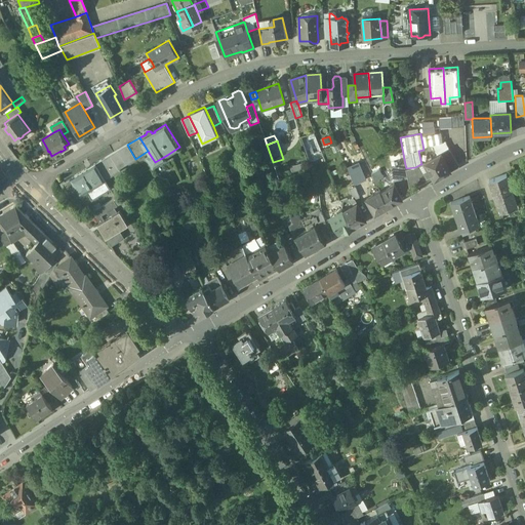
[(440,143),(432,144),(438,155),(448,149),(445,142),(440,143)]
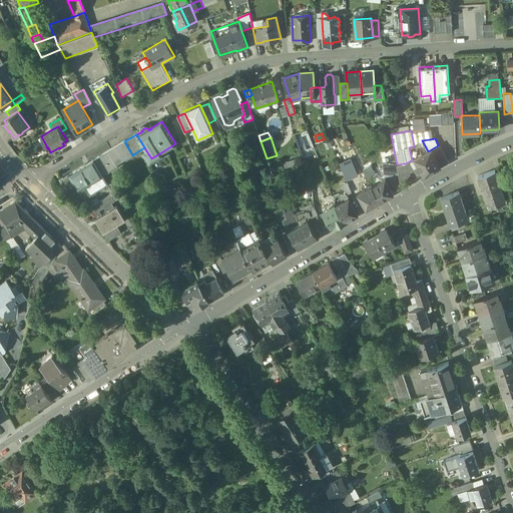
[(124,141),(108,151),(116,164),(132,155),(124,141)]
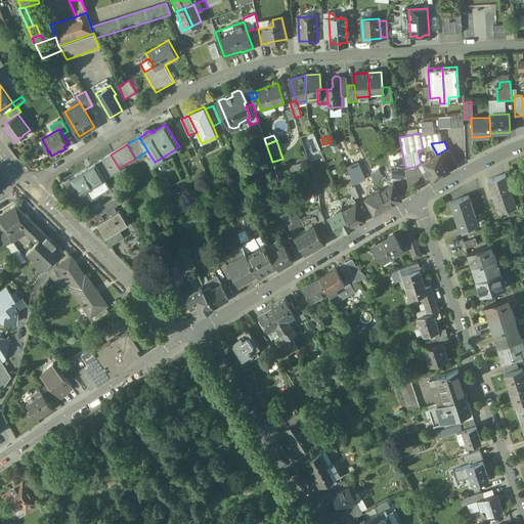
[(457,166),(447,148),(440,153),(450,170),(457,166)]
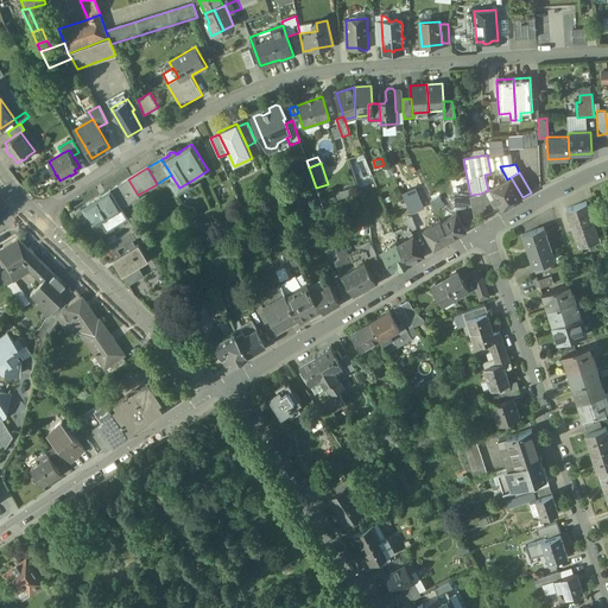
[(172,177),(169,179),(177,194),(195,182),(194,179),(179,188),(172,177)]
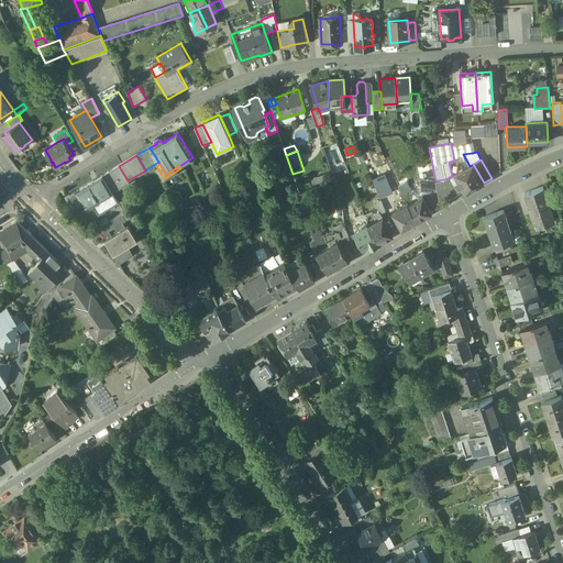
[(452,176),(451,176),(459,188),(461,186),(465,194),(484,183),(473,164),(470,166),(452,176)]
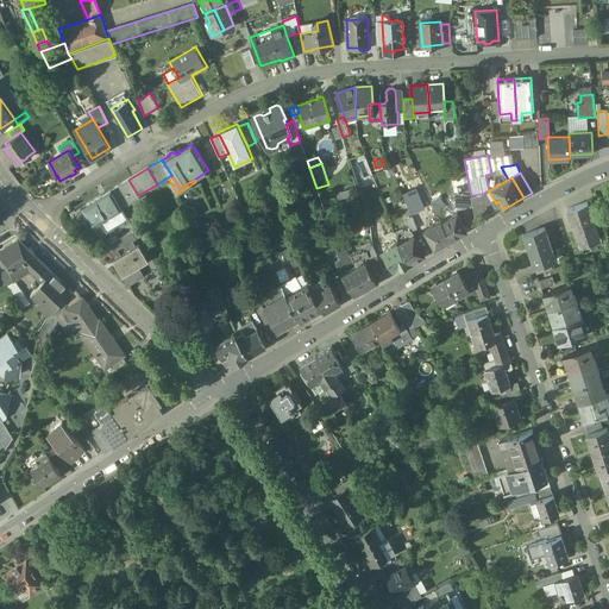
[(129,180),(82,207),(93,226),(106,218),(112,228),(127,219),(121,208),(139,198),(138,195),(129,180)]
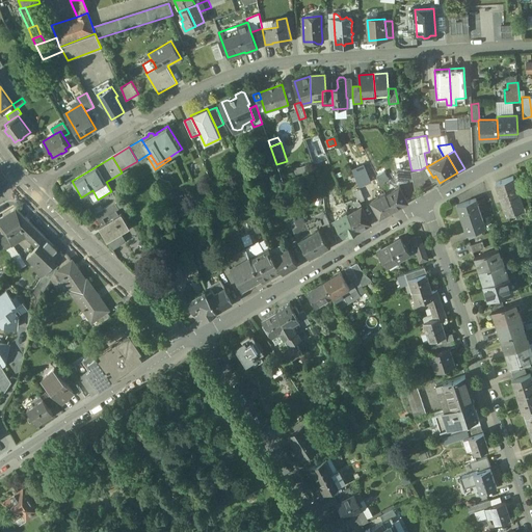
[(402,157),(394,159),(396,169),(404,167),(402,157)]
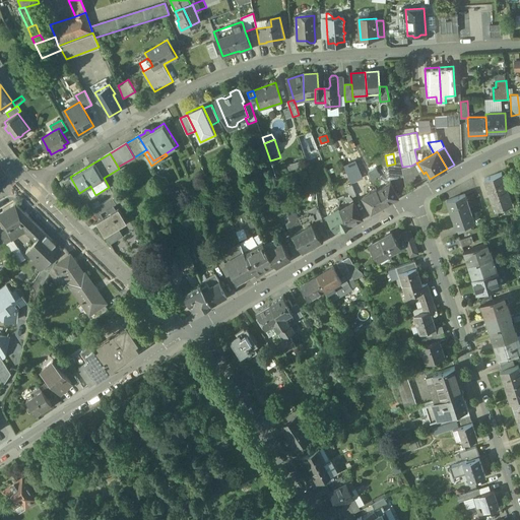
[(280,157),(270,160),(276,178),(286,175),(280,157)]
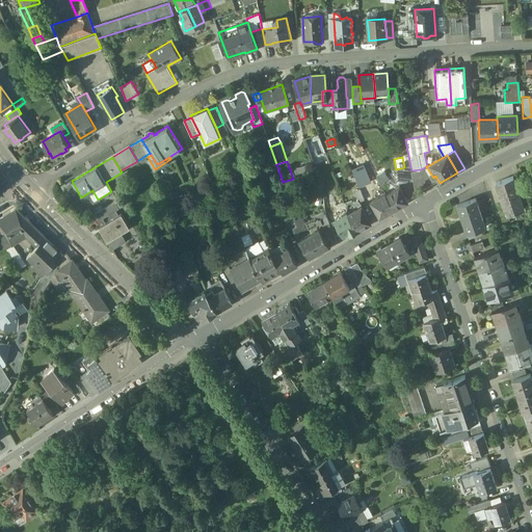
[(404,167),(396,169),(399,183),(414,180),(411,170),(410,166),(404,167)]
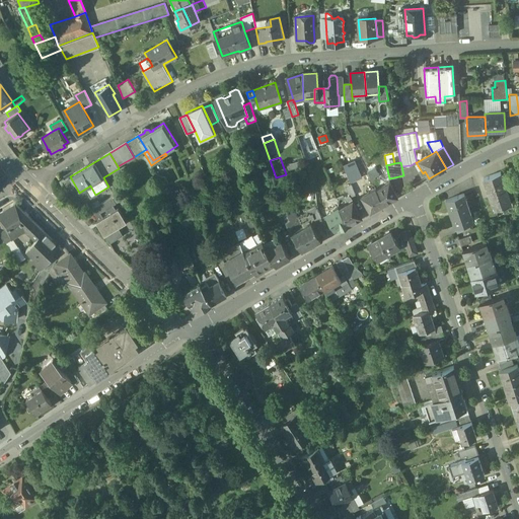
[(411,165),(401,166),(403,175),(404,182),(414,180),(417,182),(424,178),(423,173),(416,162),(411,165)]
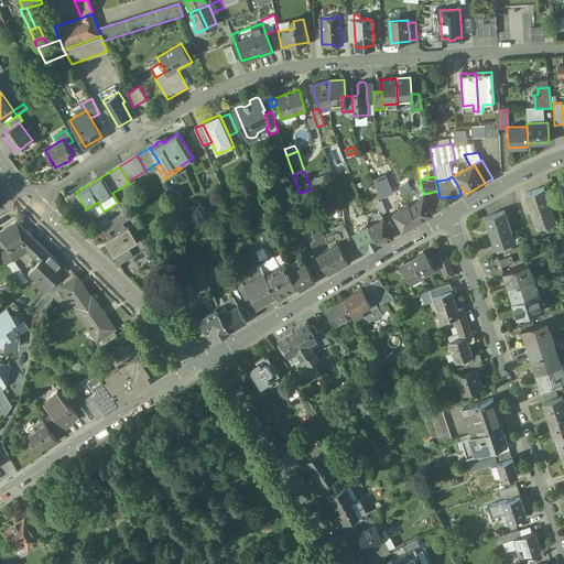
[(407,181),(403,182),(404,183),(399,186),(403,196),(412,192),(407,181)]
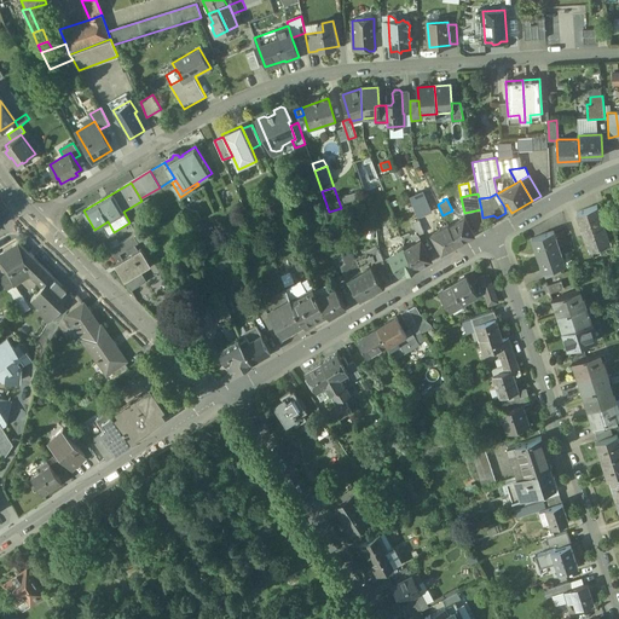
[(493,215),(482,218),(485,227),(512,213),(507,204),(504,207),(505,213),(497,218),(493,215)]
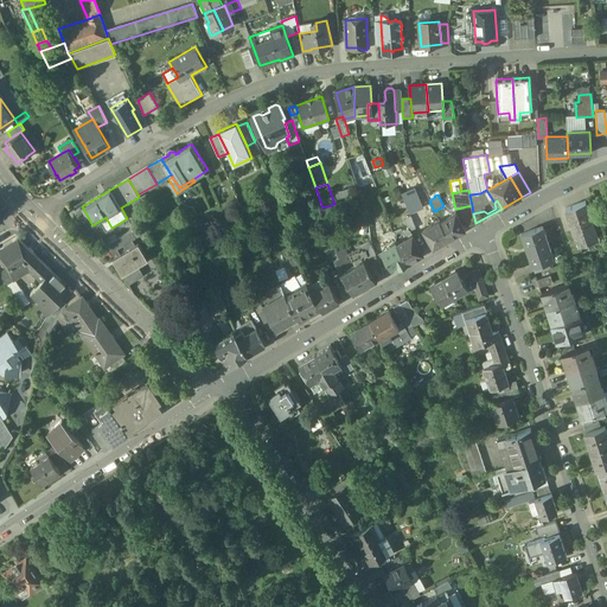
[(598,238),(586,202),(566,208),(579,246),(598,238)]
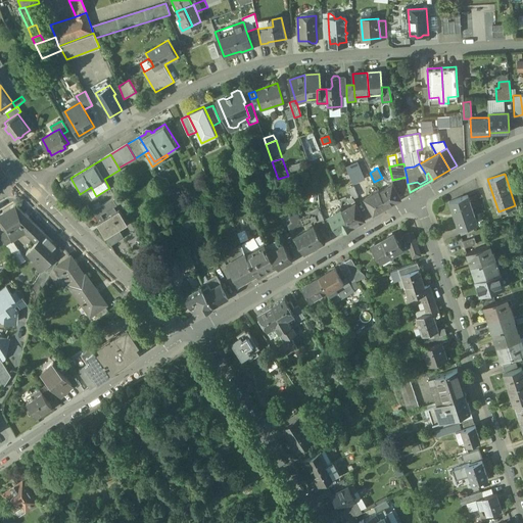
[(392,183),(379,190),(387,205),(400,197),(397,192),(395,188),(392,183)]
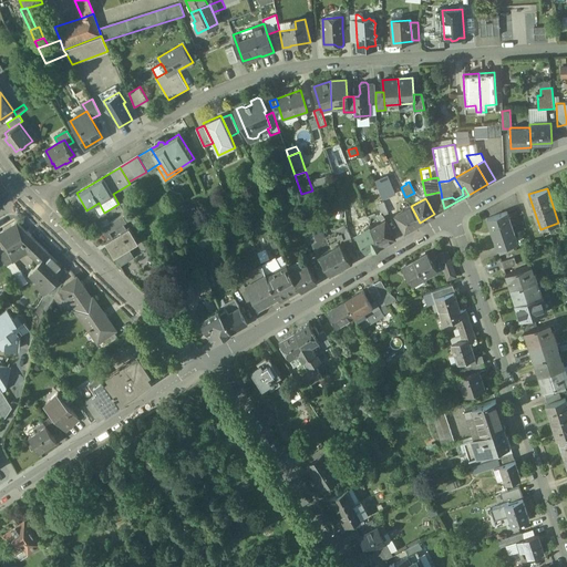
[(389,213),(384,202),(378,205),(381,213),(382,216),(383,215),(389,213)]
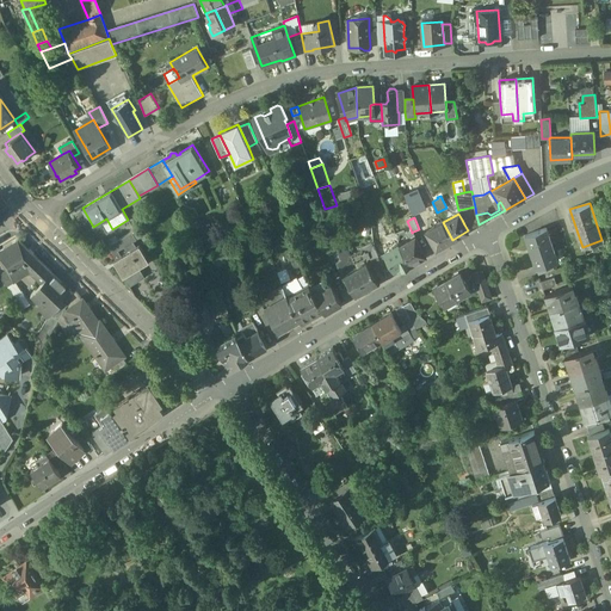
[(443,222),(442,221),(425,230),(436,250),(452,240),(443,222)]
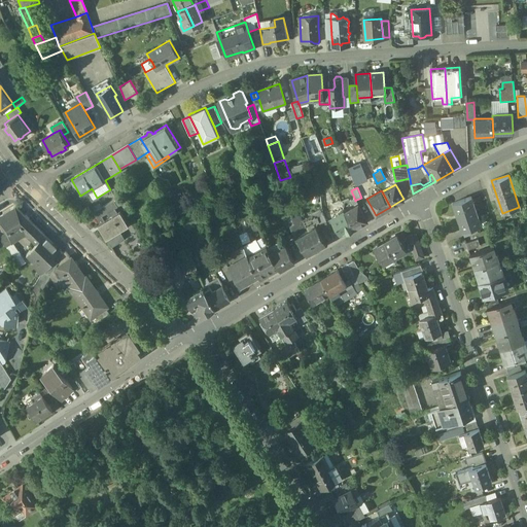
[(471,197),(453,203),(462,231),(476,226),(481,224),(471,197)]
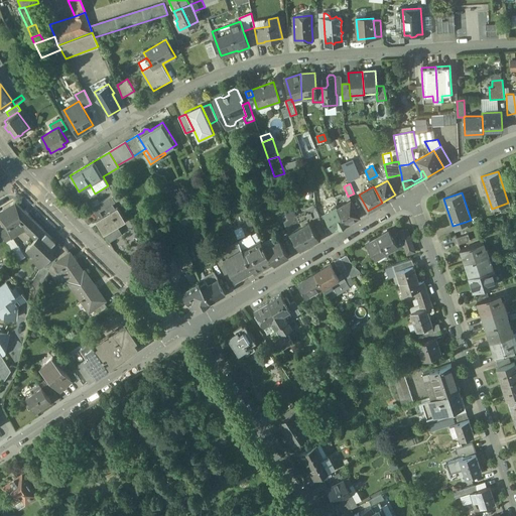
[(112,197),(92,209),(96,215),(100,212),(105,209),(113,204),(115,203),(112,197)]
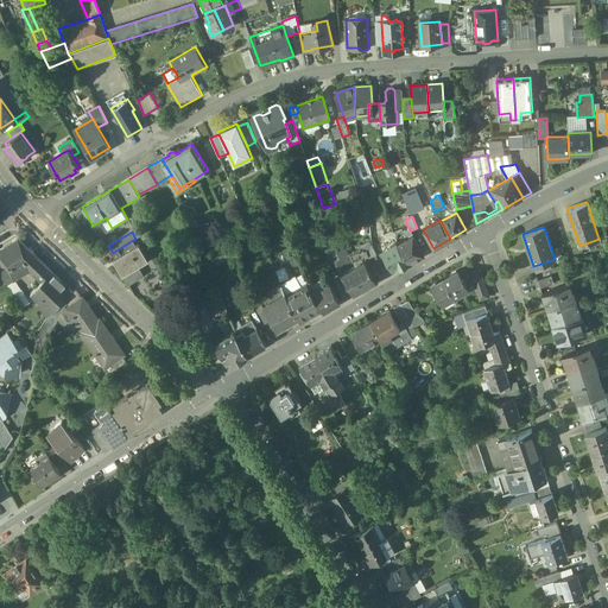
[(407,238),(397,244),(398,244),(409,263),(424,254),(413,234),(407,238)]
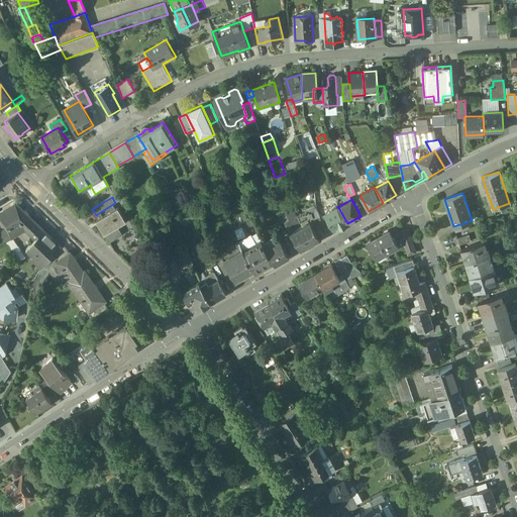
[(43,231),(15,203),(0,212),(0,219),(5,228),(11,237),(12,238),(25,230),(34,240),(43,231)]
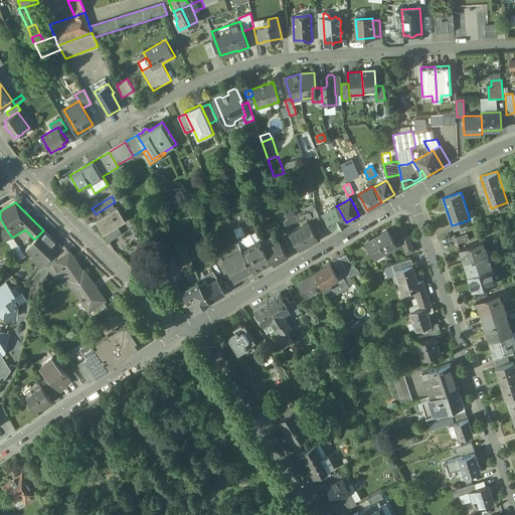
[(108,212),(102,216),(100,211),(96,214),(98,218),(96,219),(109,241),(117,236),(113,228),(126,220),(118,206),(115,208),(113,203),(105,208),(108,212)]
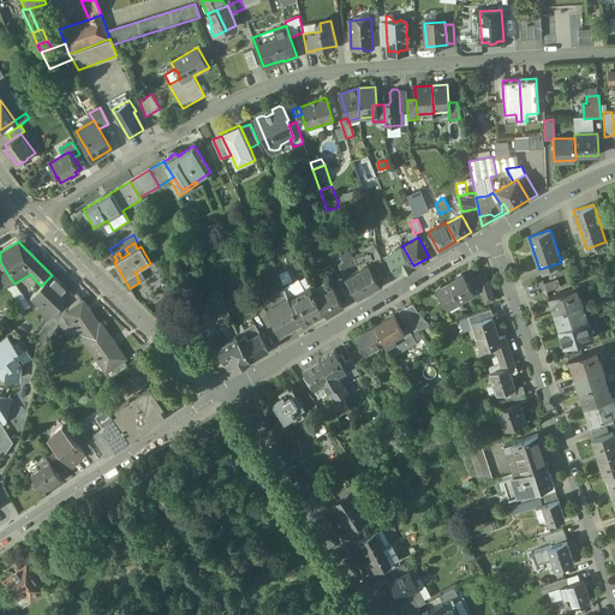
[(333,244),(318,249),(324,266),(336,260),(338,258),(335,249),(333,244)]
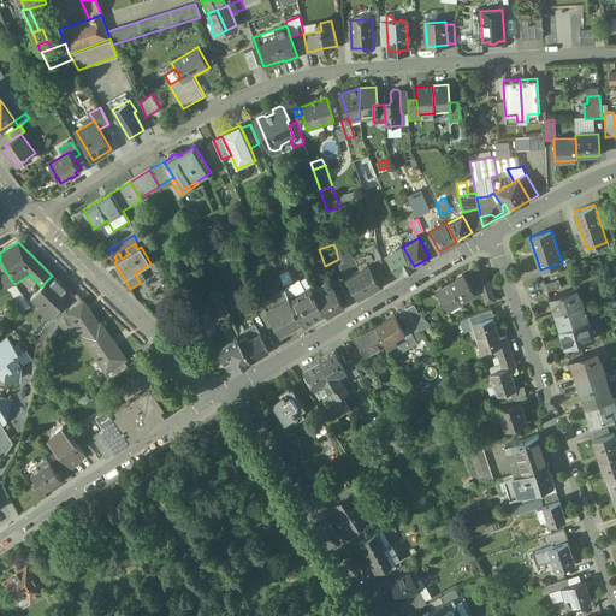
[(414,266),(403,247),(389,255),(395,267),(397,271),(400,270),(403,267),(406,271),(414,266)]
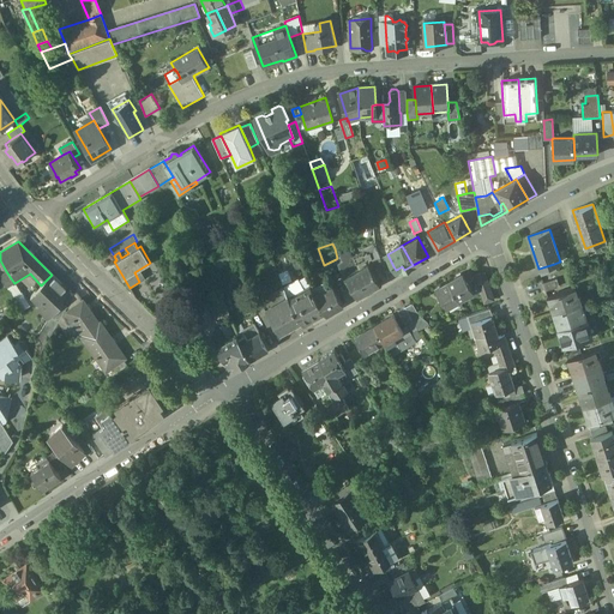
[(349,251),(341,254),(338,247),(335,248),(337,258),(336,259),(338,263),(351,256),(349,251)]
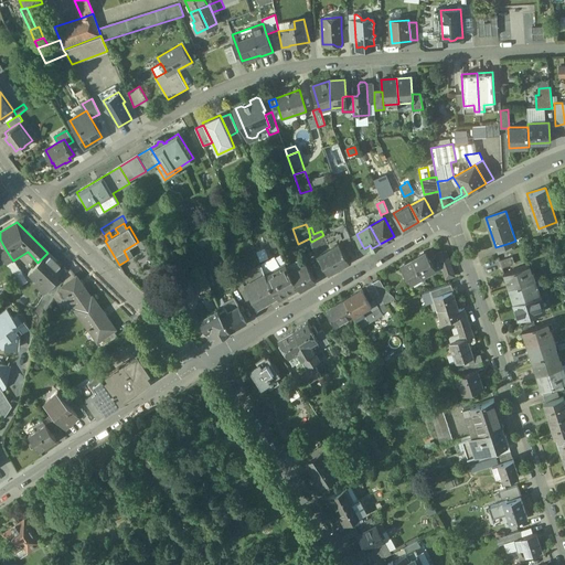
[(362,245),(356,234),(352,237),(356,249),(362,245)]
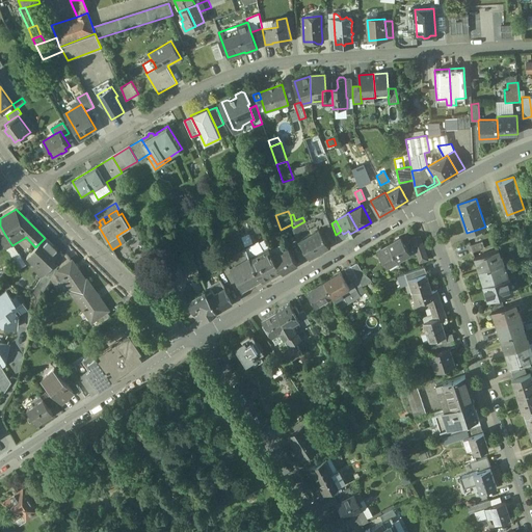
[(304,221),(293,228),(300,240),(312,234),(307,222),(306,222),(304,221)]
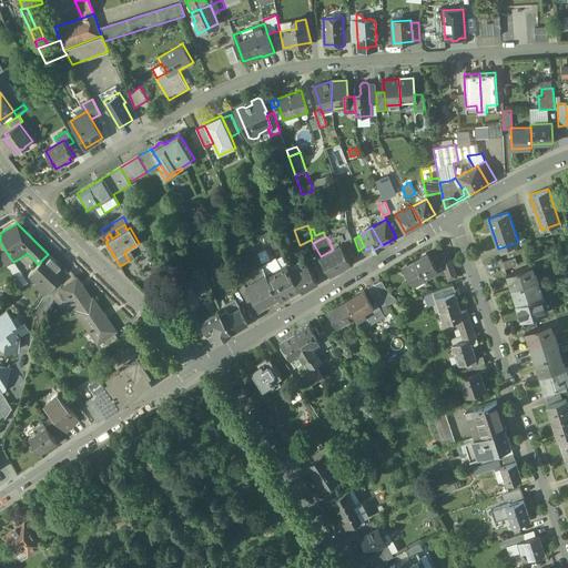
[(513,244),(498,249),(500,255),(515,251),(513,244)]
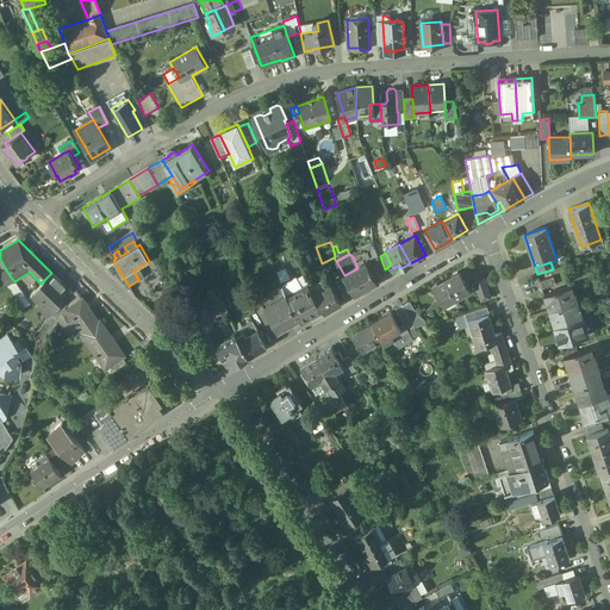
[(358,268),(344,275),(355,294),(377,282),(366,263),(362,265),(358,268)]
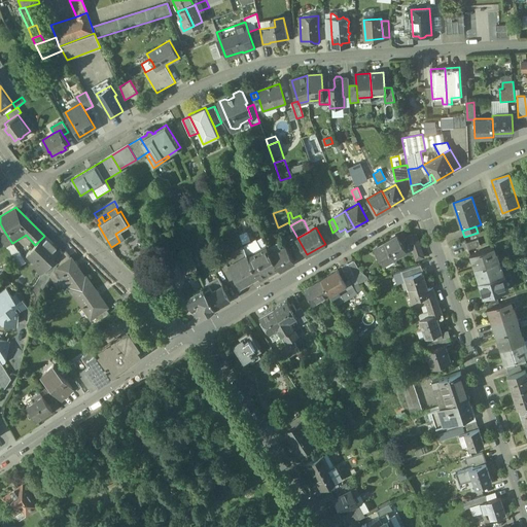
[(242,233),(244,241),(250,240),(248,232),(242,233)]
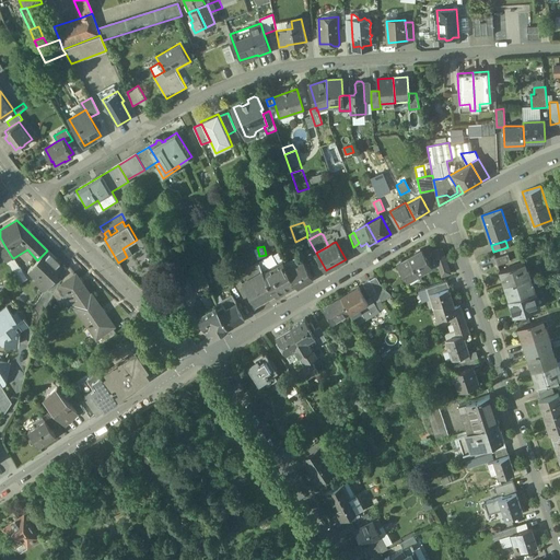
[(6,247),(0,249),(0,253),(6,261),(12,257),(6,247)]
